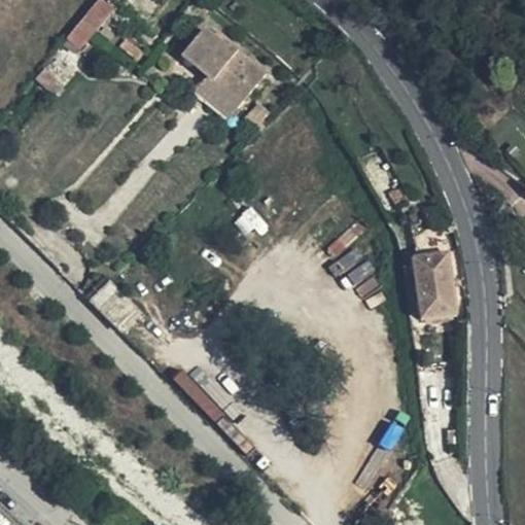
[(97,0),(80,21),(93,31),(111,8),(99,0),(97,0)]
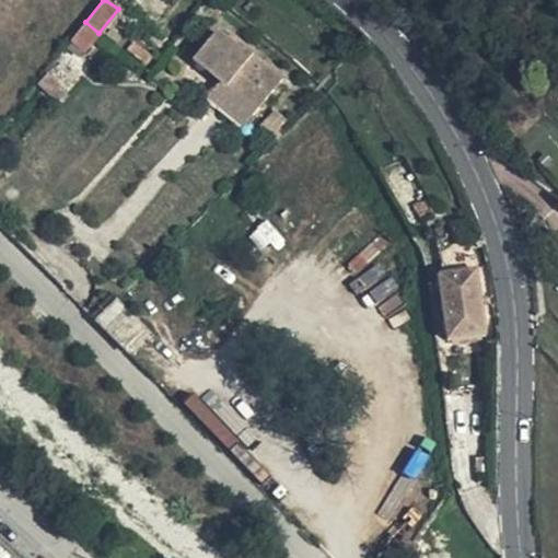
[(99,33),(85,22),(69,42),(83,51),(99,33)]
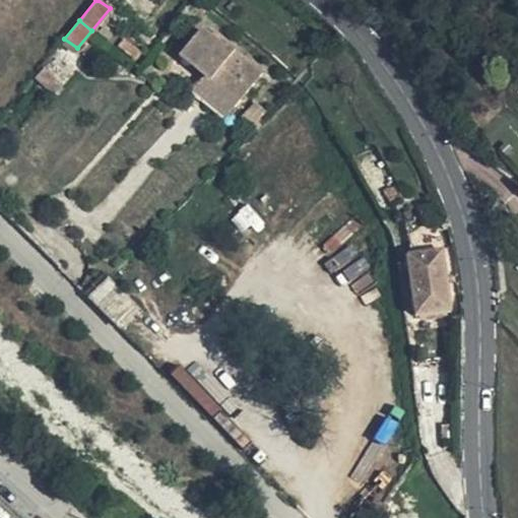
[(200,28),(179,54),(202,74),(198,79),(232,108),(262,72),(228,43),(223,48),(200,28)]
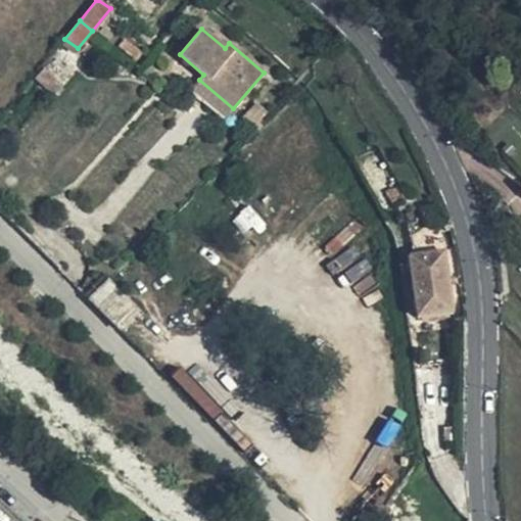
[(148,65),(141,72),(146,78),(153,72),(148,65)]
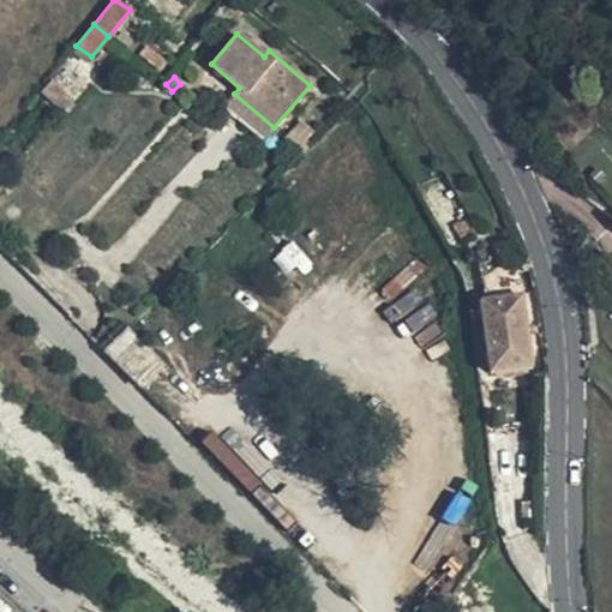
[(274,127),(234,94),(226,105),(267,137),(274,127)]
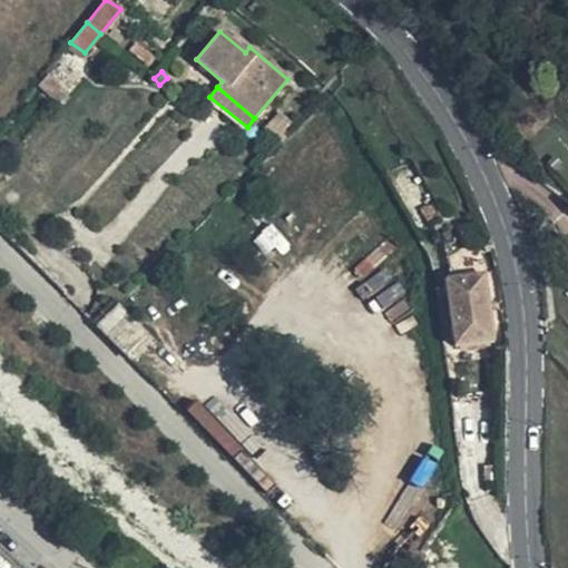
[(492,340),(482,274),(444,280),(454,344),(492,340)]
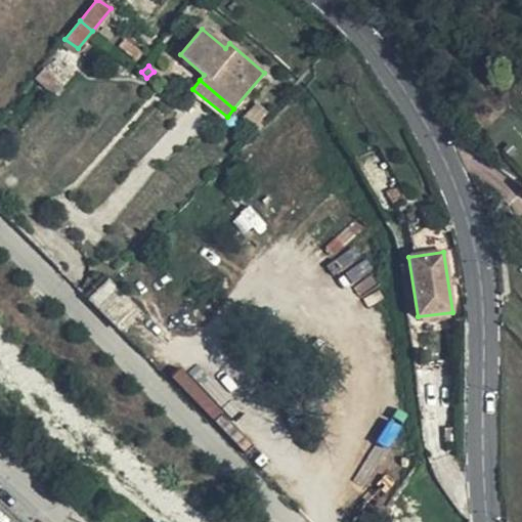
[(120,328),(137,311),(107,283),(91,299),(120,328)]
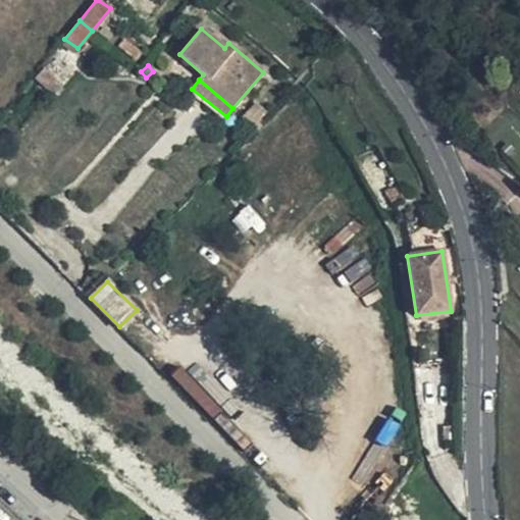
[(195,359),(185,368),(220,405),(230,396),(195,359)]
